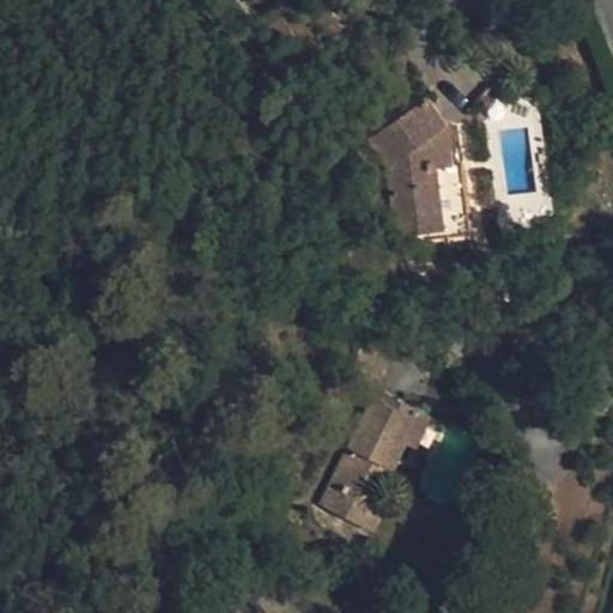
[(428,95),(372,137),(393,164),(405,155),(414,234),(445,230),(447,237),(472,234),(462,161),(453,162),(449,122),(428,95)]
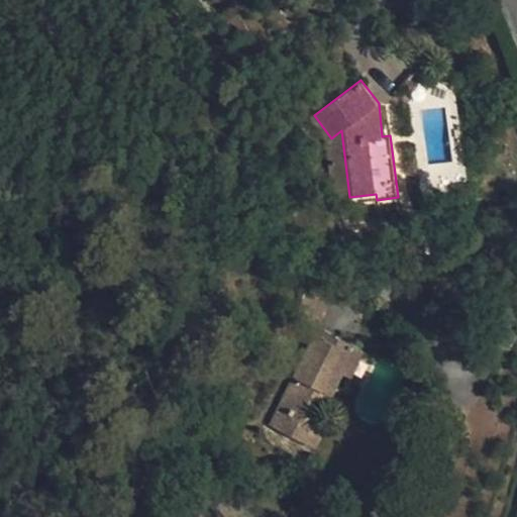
[(312,334),(315,335),(318,327),(325,313),(306,305),(299,328),(312,334)]
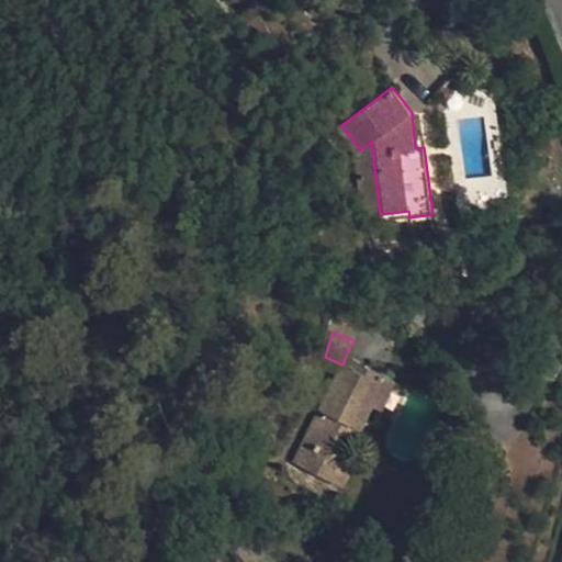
[(364,366),(346,356),(343,364),(361,373),(364,366)]
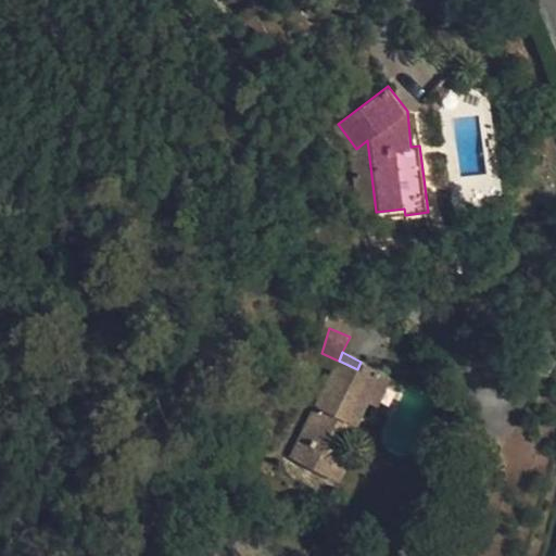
[(339,361),(336,359),(288,457),(337,482),(350,454),(343,451),(337,447),(362,399),(367,402),(377,406),(390,377),(361,362),(357,369),(339,361)]
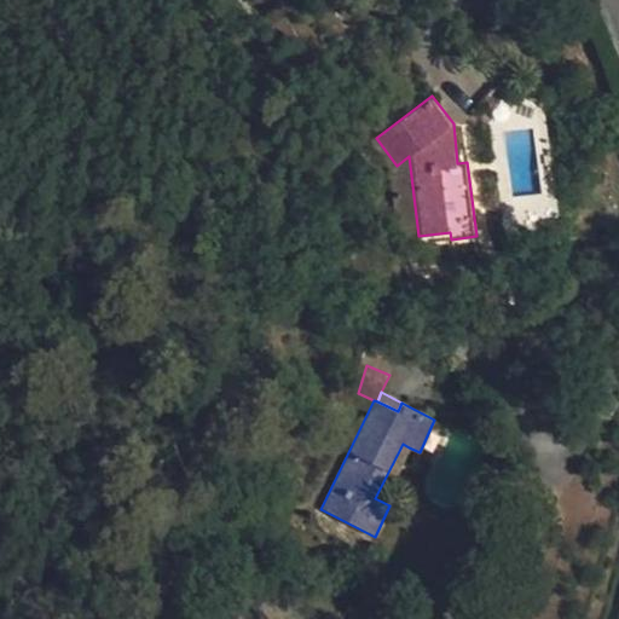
[(409,447),(403,444),(375,498),(382,502),(409,447)]
